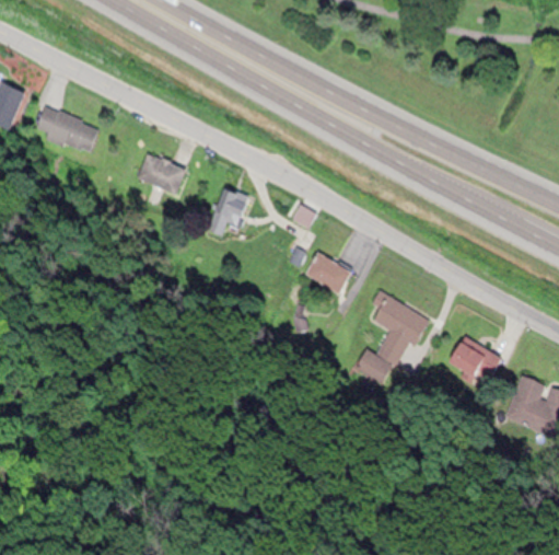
[(0,125),(0,91),(6,80),(27,92),(9,129),(0,125)]
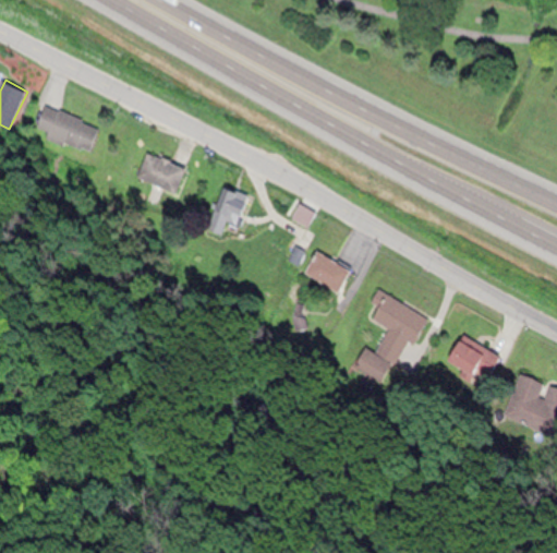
[(35,129),(46,103),(107,125),(94,161),(44,142),(47,133),(35,129)]
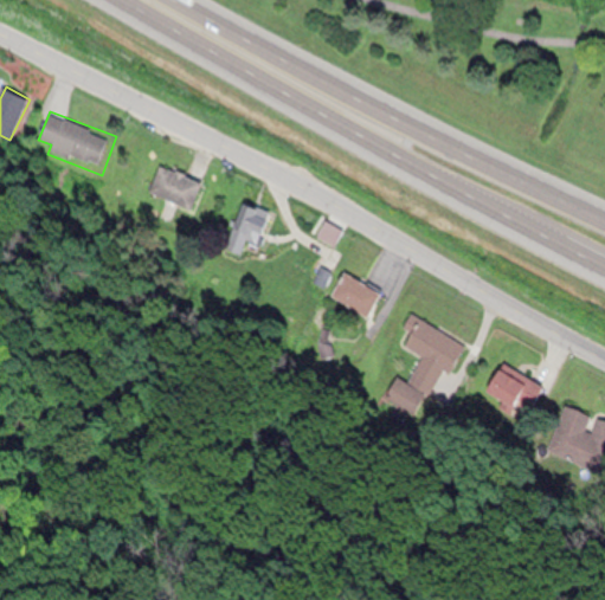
[(154,181),(162,161),(206,179),(198,199),(154,181)]
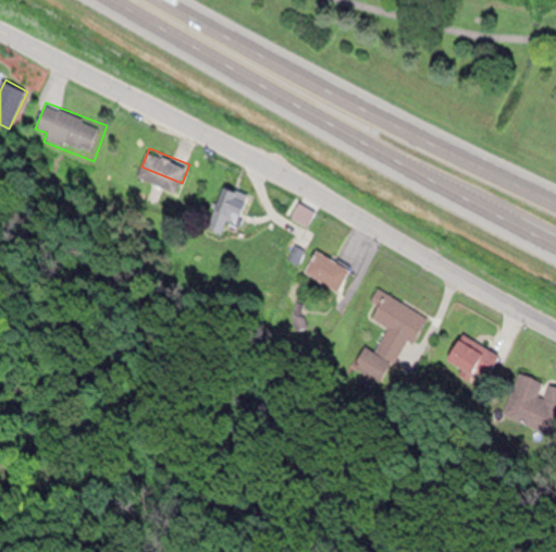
[(205,229),(223,180),(254,191),(242,222),(225,217),(219,234),(205,229)]
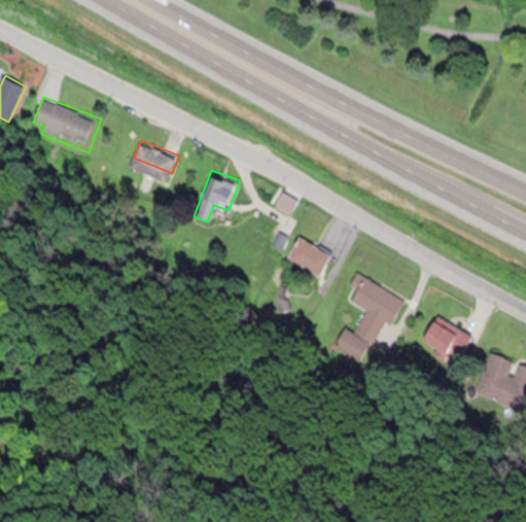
[(285,262),(300,238),(329,255),(315,280),(285,262)]
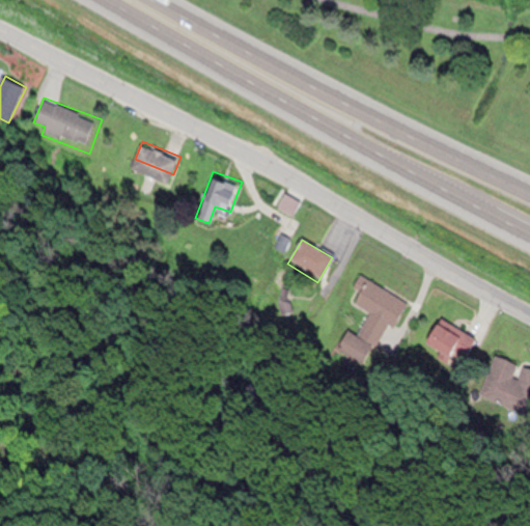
[(330,353),(343,328),(357,336),(370,312),(356,304),(361,294),(356,288),(363,276),(409,301),(395,327),(385,322),(359,368),(330,353)]
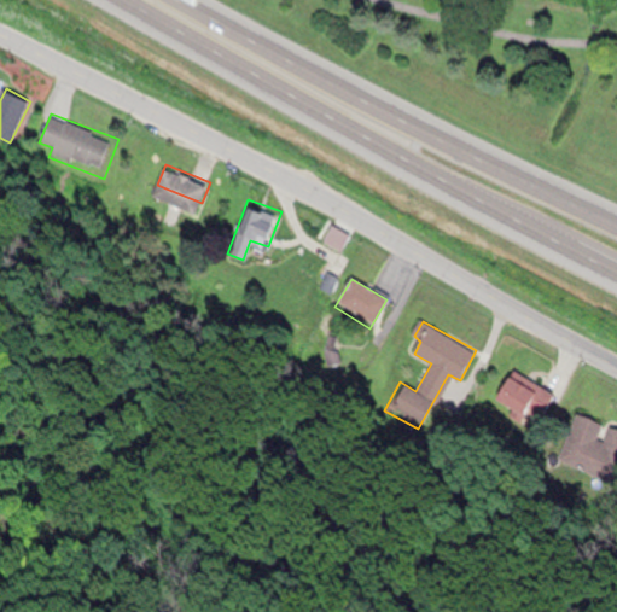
[(496,397),(512,372),(554,397),(531,433),(506,418),(512,408),(496,397)]
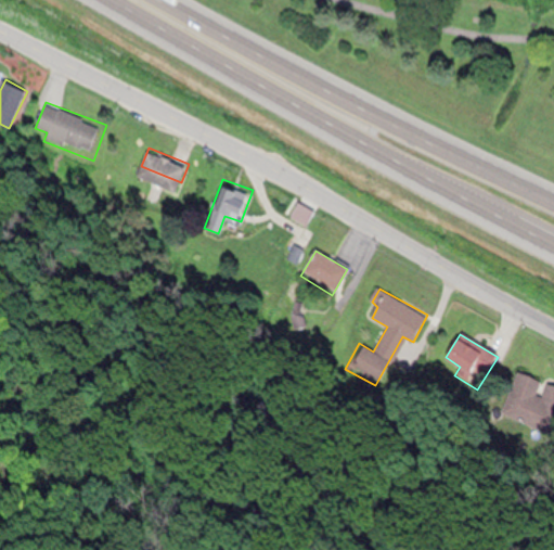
[(498,414),(515,372),(553,388),(553,425),(550,436),(498,414)]
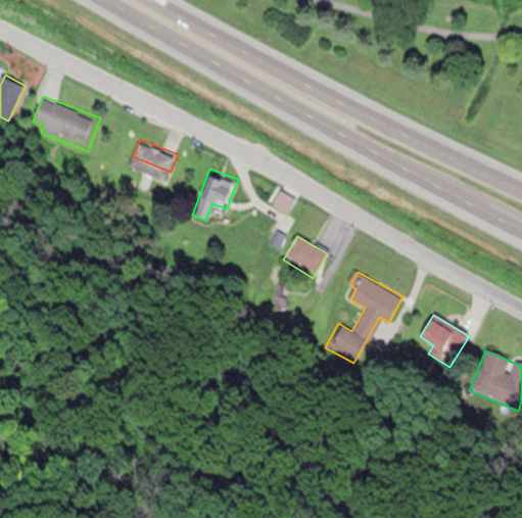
All buildings are outlined.
